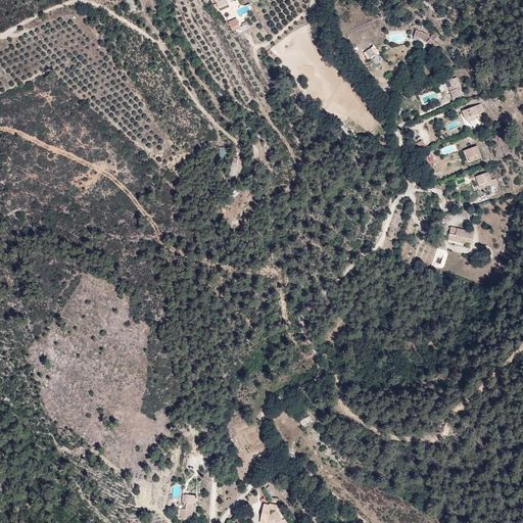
[(235,4),(232,0),(219,0),(226,10),(235,4)]
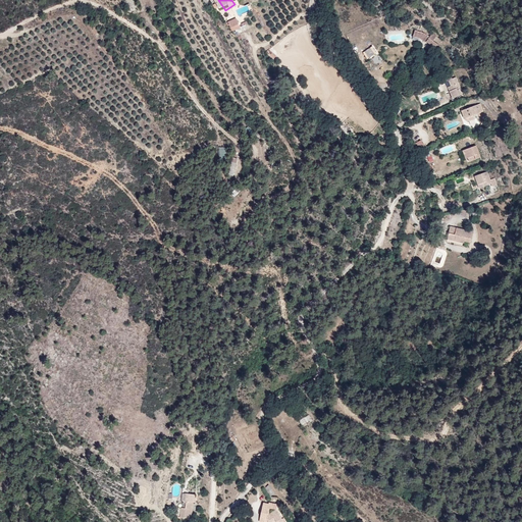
[(247,5),(236,10),(238,15),(249,10),(247,5)]
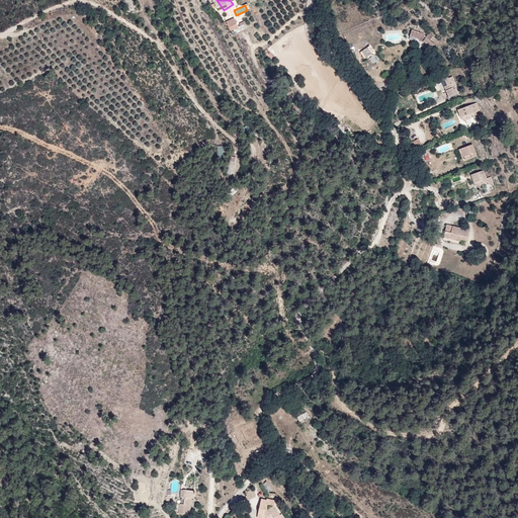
[(245,27),(241,17),(233,22),(238,32),(245,27)]
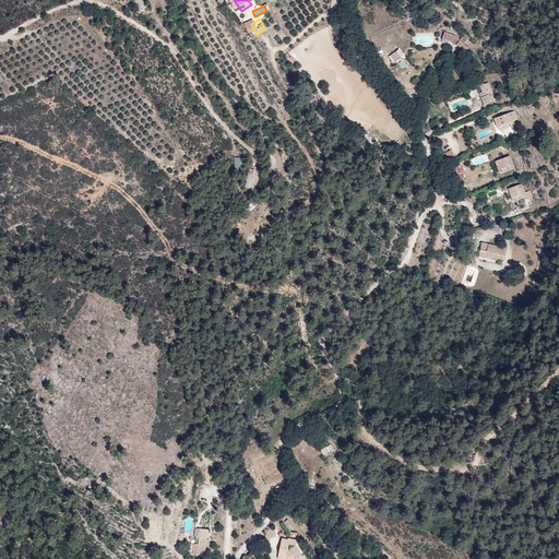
[(460,39),(443,32),(442,42),(470,55),(471,48),(465,44),(468,38),(462,36),(460,39)]
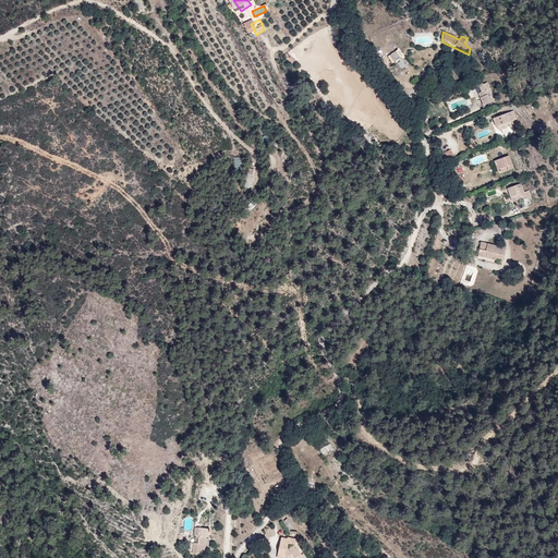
[(389,55),(395,63),(403,58),(398,49),(389,55)]
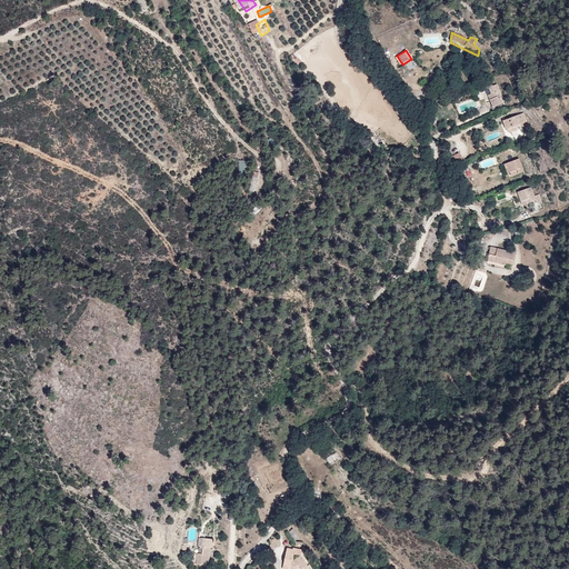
[(297,66),(300,62),(293,52),(290,56),(297,66)]
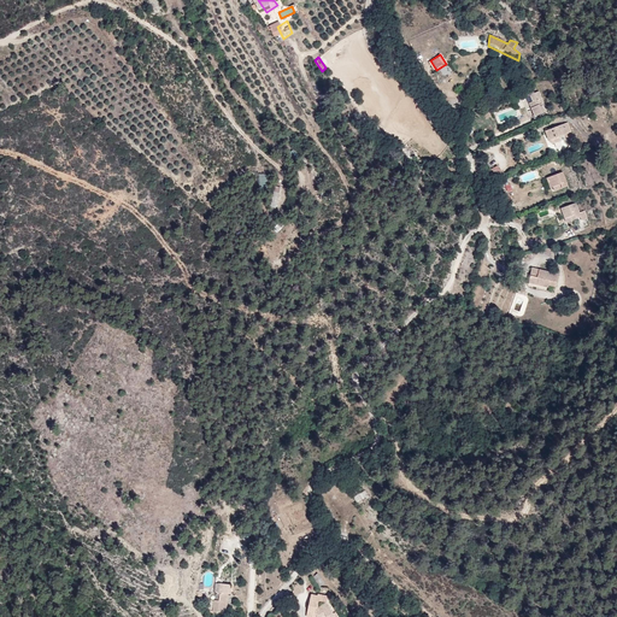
[(541,89),(526,93),(534,119),(547,116),(541,89)]
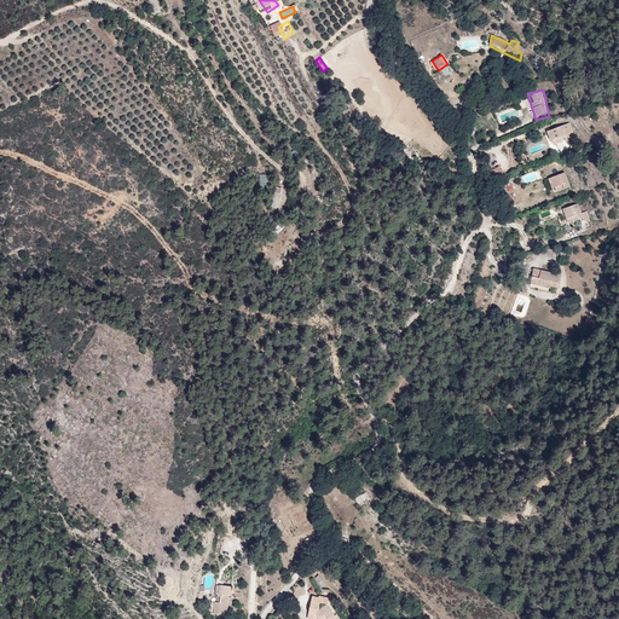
[(572,123),(547,133),(551,144),(576,133),(572,123)]
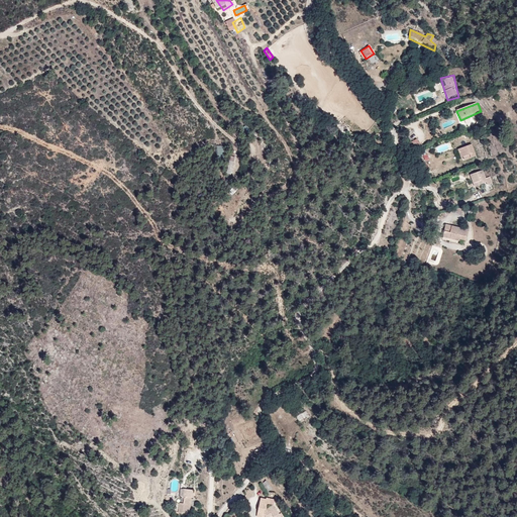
[(424,147),(419,139),(414,142),(419,150),(424,147)]
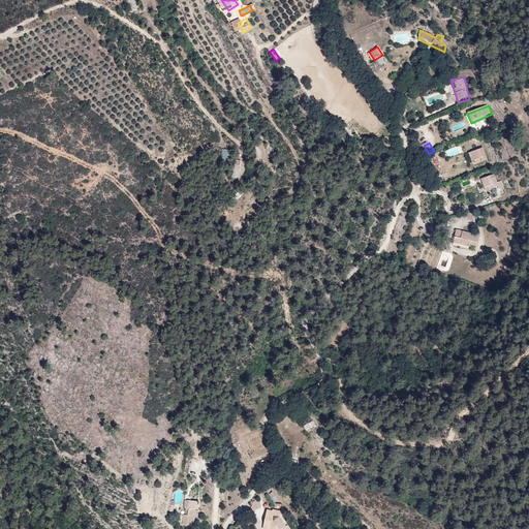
[(448,156),(462,151),(460,146),(445,151),(448,156)]
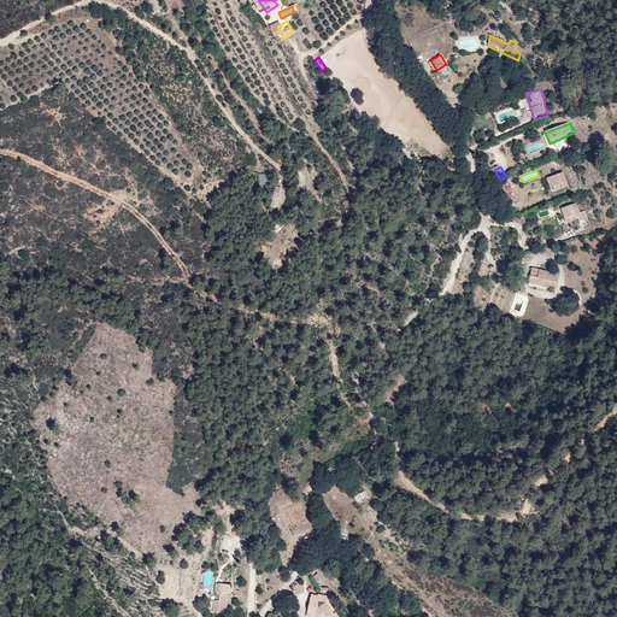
[(274,174),(262,172),(259,194),(271,194),(274,174)]
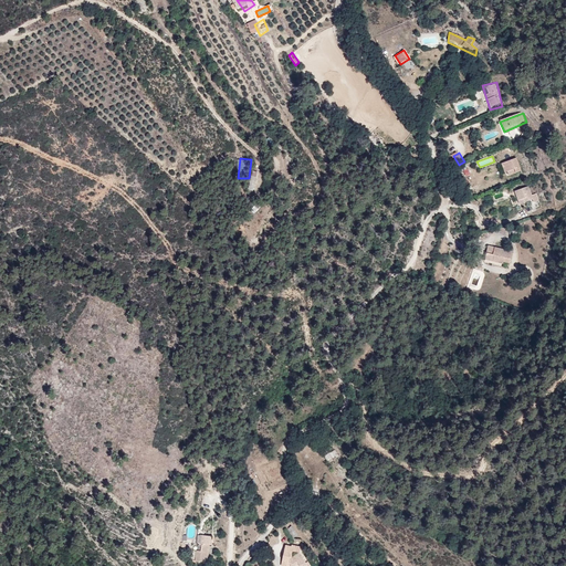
[(519,159),(500,167),(507,180),(525,174),(519,159)]
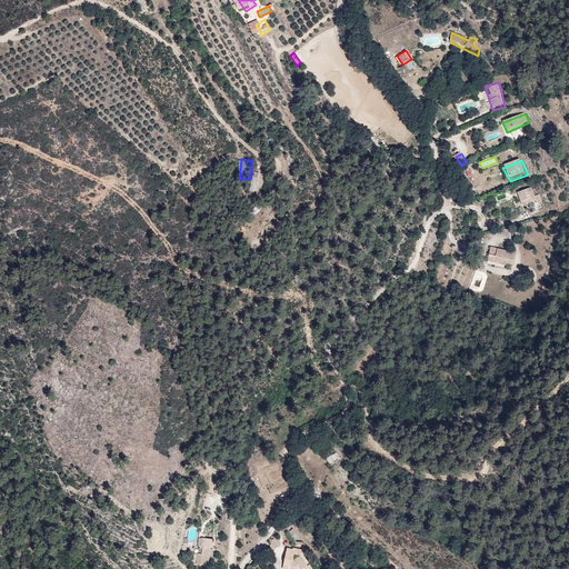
[(538,186),(516,192),(521,208),(545,202),(538,186)]
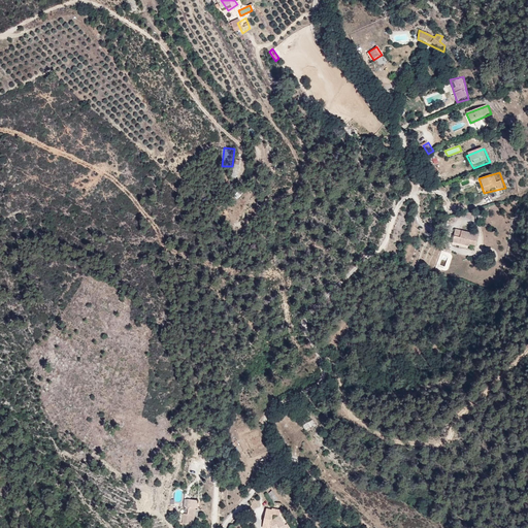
[(480,234),(456,228),(452,243),(475,251),(480,234)]
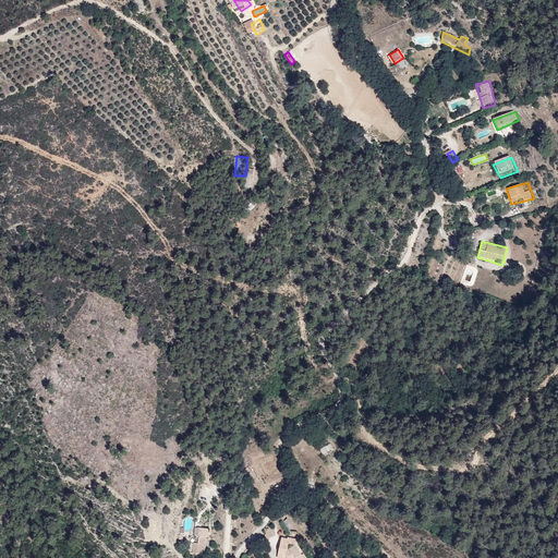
[(331,445),(319,448),(322,453),(334,450),(331,445)]
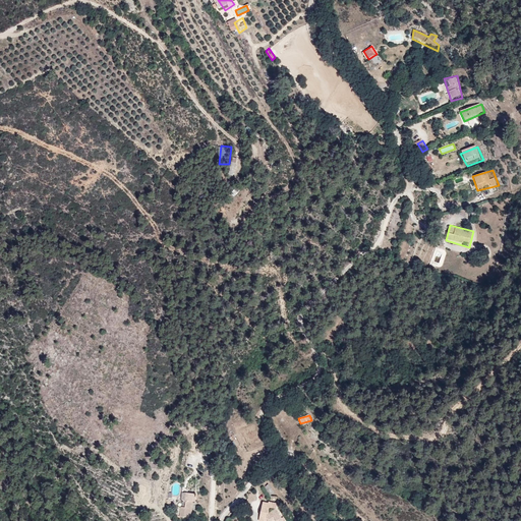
[(269,483),(265,486),(270,495),(274,493),(269,483)]
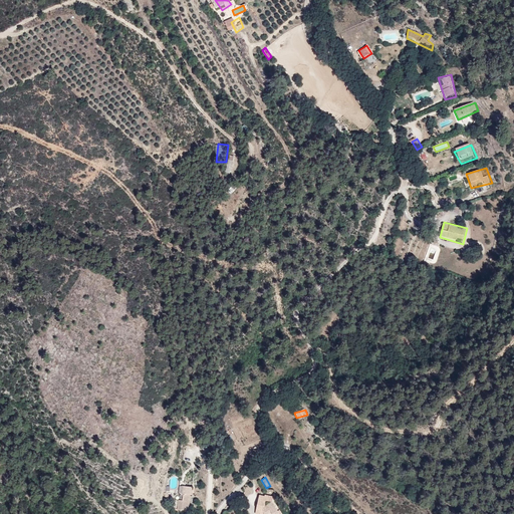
[(190,513),(196,487),(182,486),(177,512),(189,513),(190,513)]
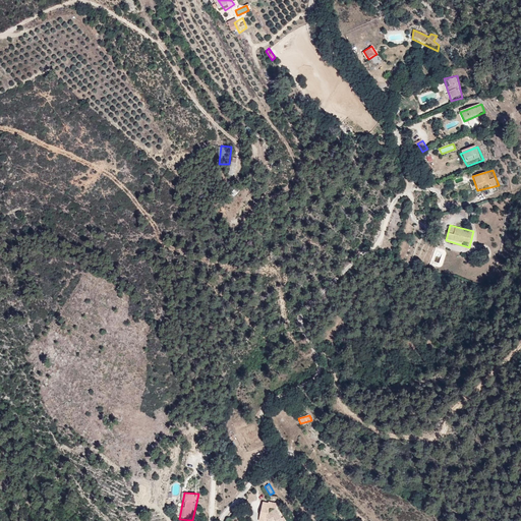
[(278,504),(262,502),(259,520),(265,520),(283,520),(278,510),(278,504)]
